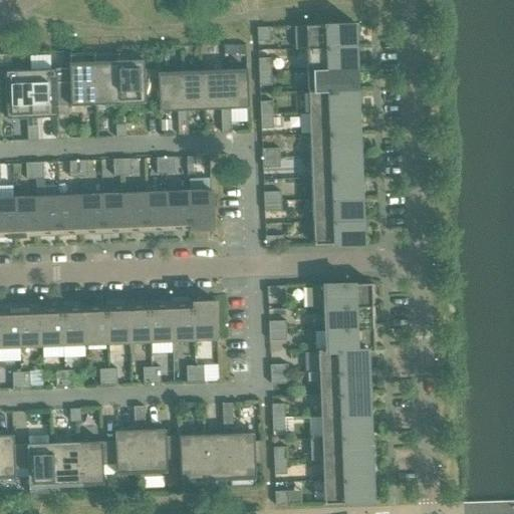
[(294,26),(294,48),(354,45),(353,24),(294,26)]
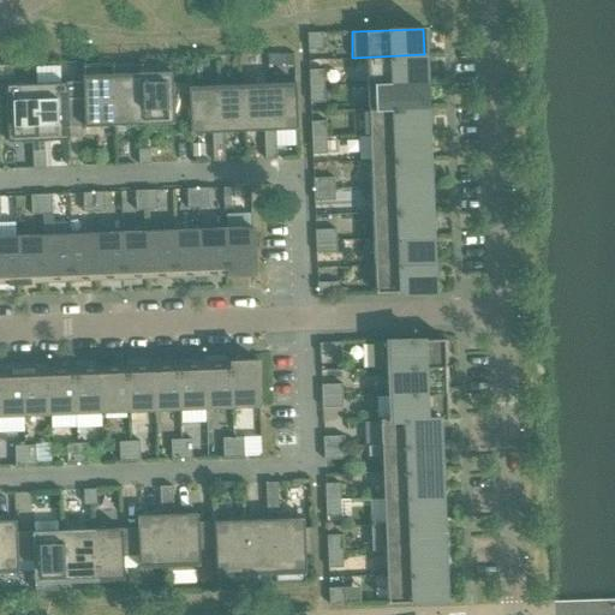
[(308,34),(308,49),(322,49),(322,33),(308,34)]
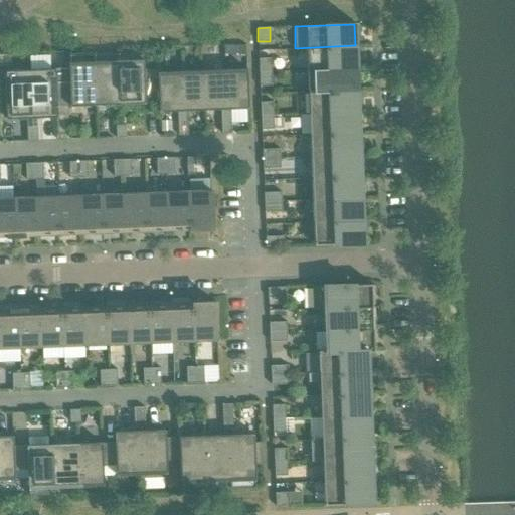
[(307,49),(307,69),(356,67),(355,45),(295,48),(295,49),(307,49)]
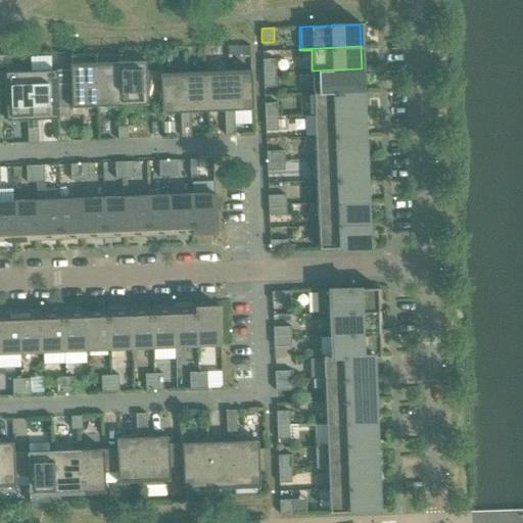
[(119,57),(119,64),(120,63),(121,105),(147,104),(160,103),(159,81),(146,82),(145,60),(144,56),(119,57)]
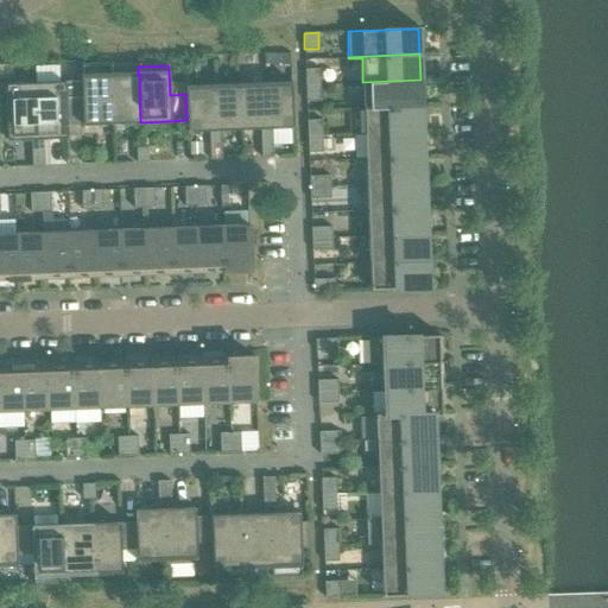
[(305,69),(305,86),(321,84),(320,69),(305,69)]
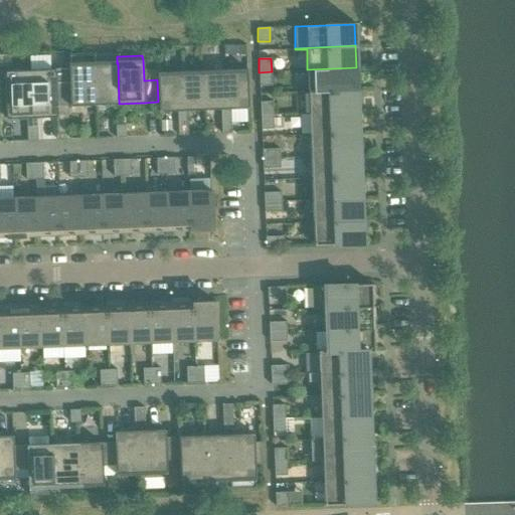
[(117,63),(94,63),(96,105),(119,104),(118,62),(117,63)]
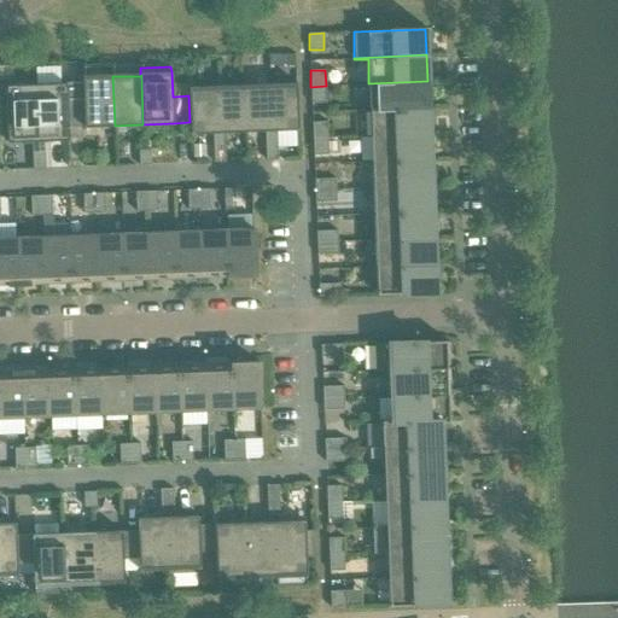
[(83,99),(66,100),(68,127),(83,127),(115,126),(112,76),(82,77),(83,99)]
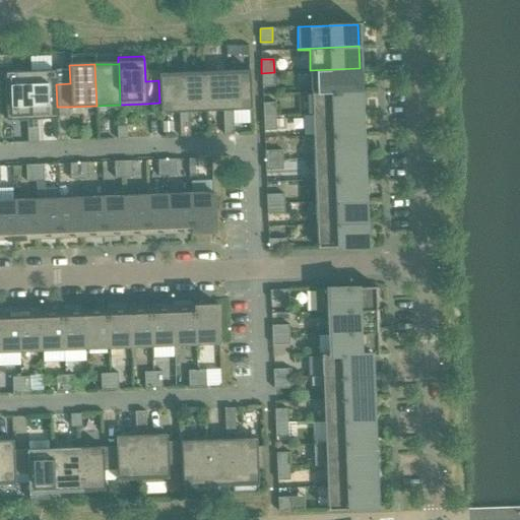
[(310,70),(311,92),(361,90),(360,68),(310,70)]
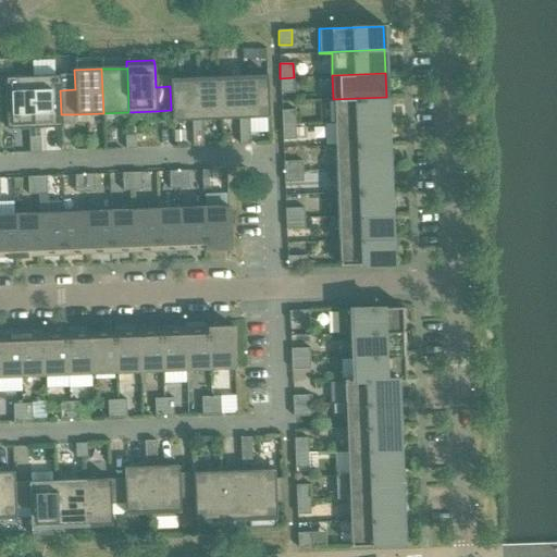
[(59,75),(32,76),(34,127),(39,126),(61,126),(61,114),(60,90),(60,79),(59,79),(59,75)]
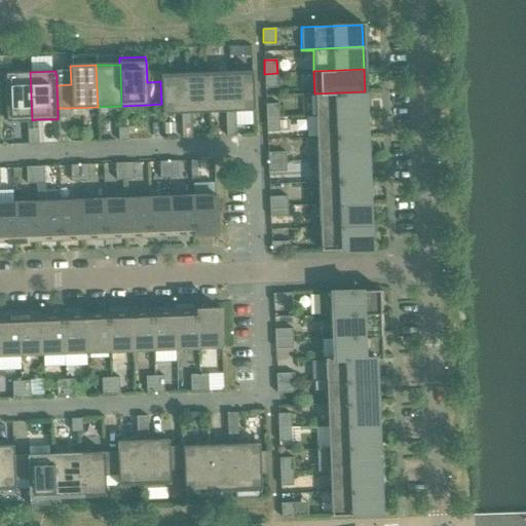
[(32,120),(30,72),(5,73),(5,77),(4,77),(6,121),(27,120),(27,132),(38,132),(37,119),(32,120)]
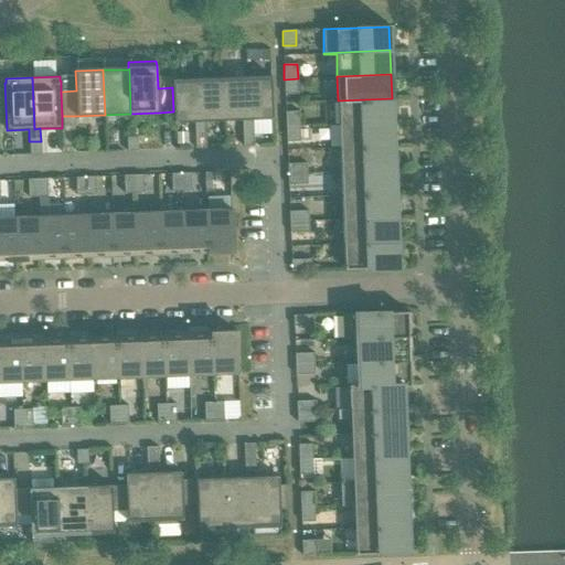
[(270,78),(245,80),(246,109),(247,119),(242,119),(243,132),(253,132),(253,119),(273,118),(270,78)]
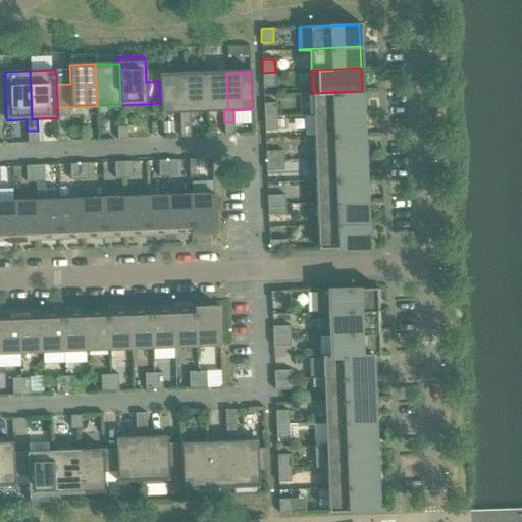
[(275,72),(262,73),(263,87),(275,87),(275,72)]
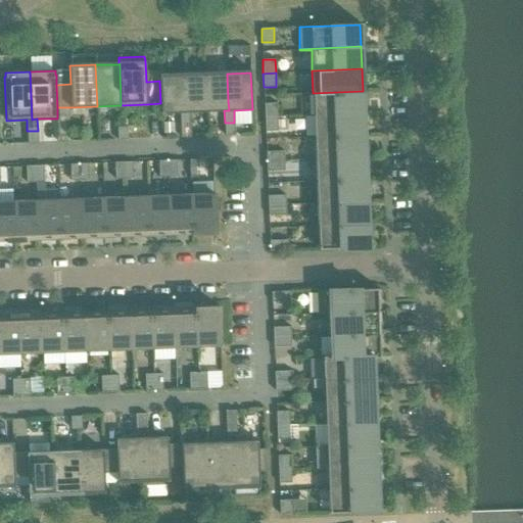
[(205,74),(183,75),(184,112),(190,111),(206,111),(205,74)]
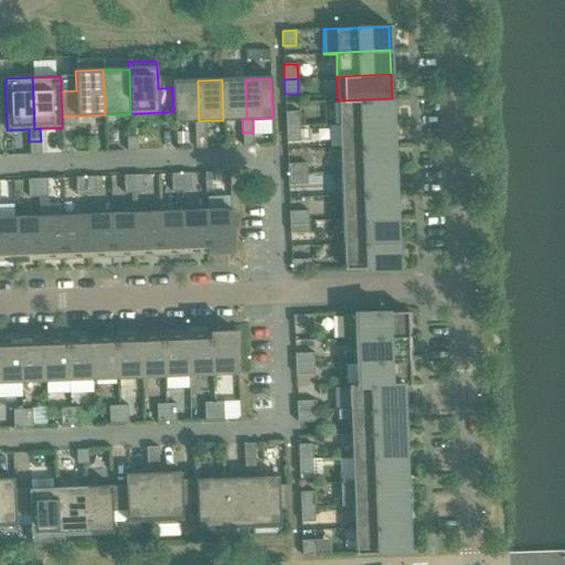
[(245,80),(222,80),(223,120),(242,119),(247,119),(246,109),(245,80)]
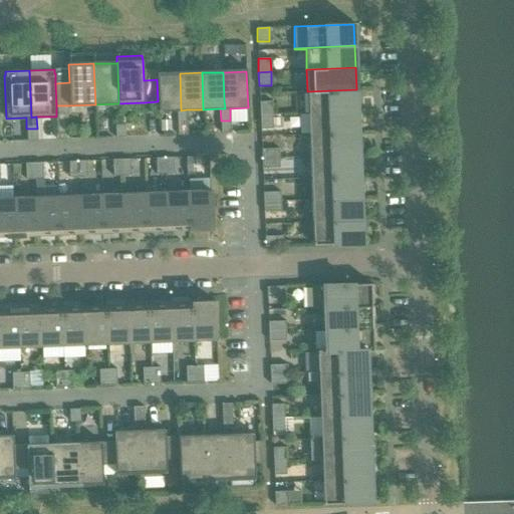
[(158,79),(157,79),(158,101),(159,110),(177,110),(178,122),(187,122),(187,109),(181,110),(180,73),(158,74),(158,79)]
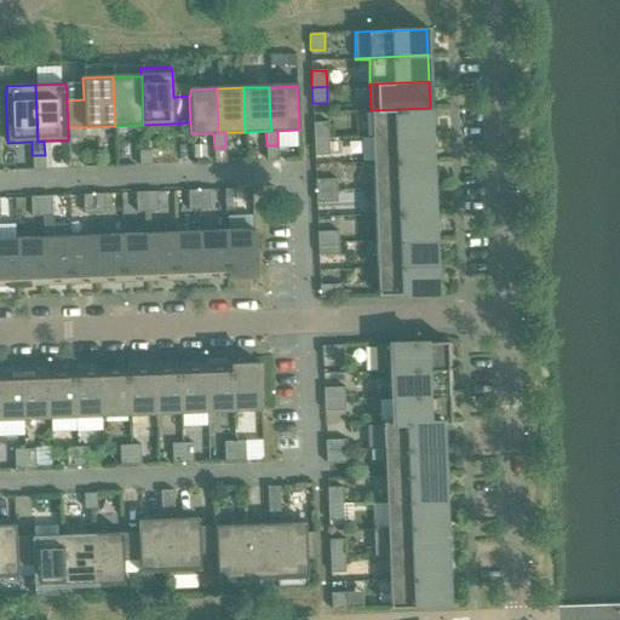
[(371,110),(372,137),(430,135),(430,108),(371,110)]
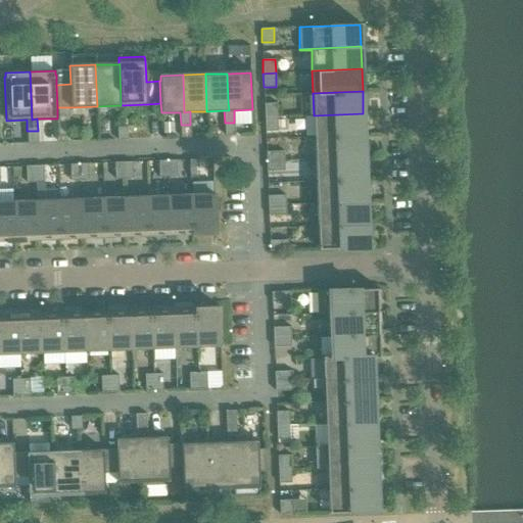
[(264,103),(265,117),(277,116),(277,103),(264,103)]
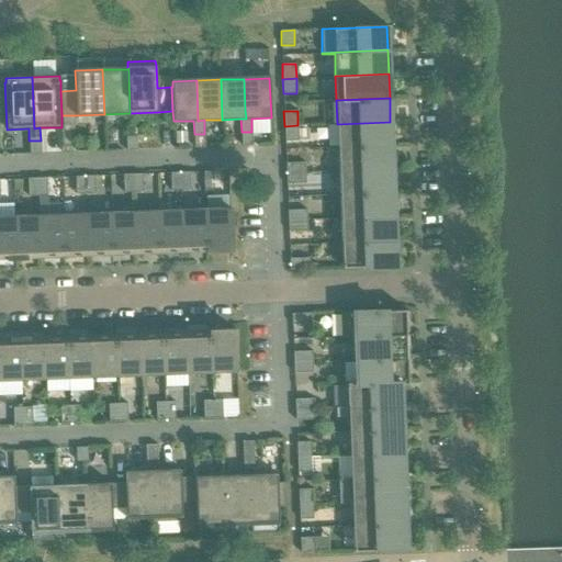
[(337,124),(338,147),(391,146),(390,122),(337,124)]
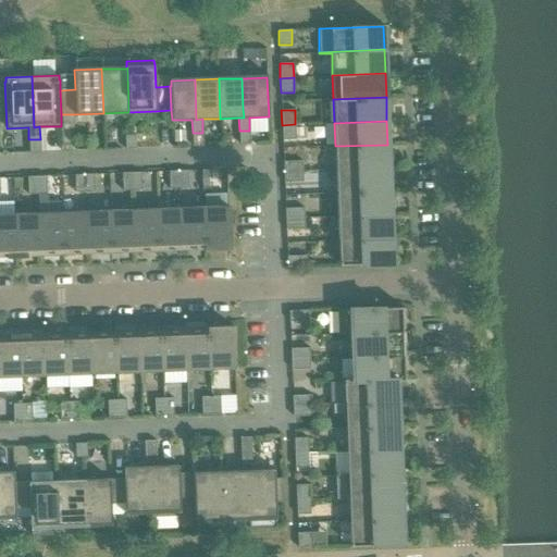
[(295,124),(282,125),(282,139),(296,139),(295,124)]
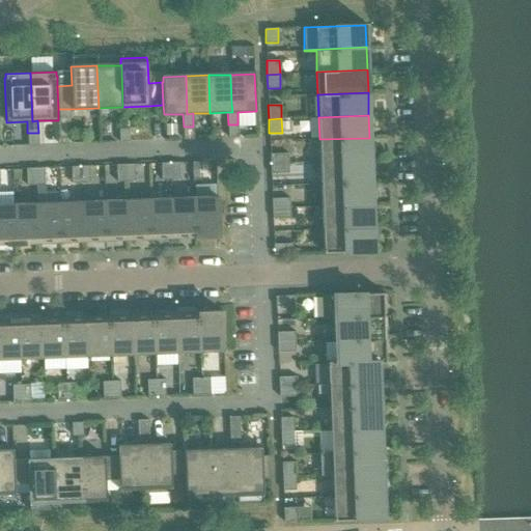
[(166,124),(167,138),(176,138),(176,124),(166,124)]
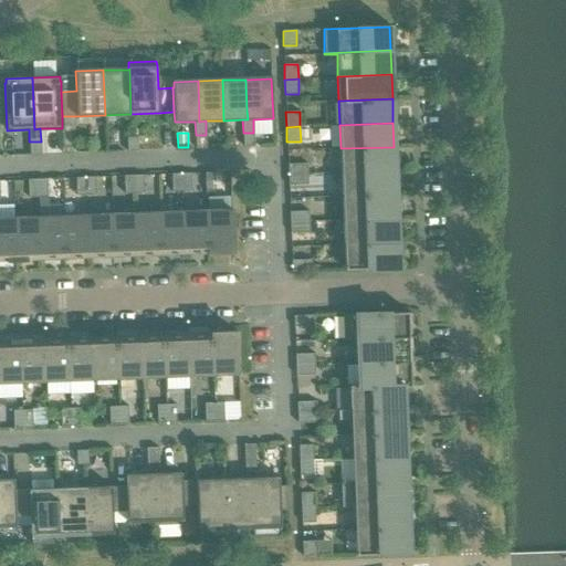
[(253,133),(243,133),(243,147),(254,146),(253,133)]
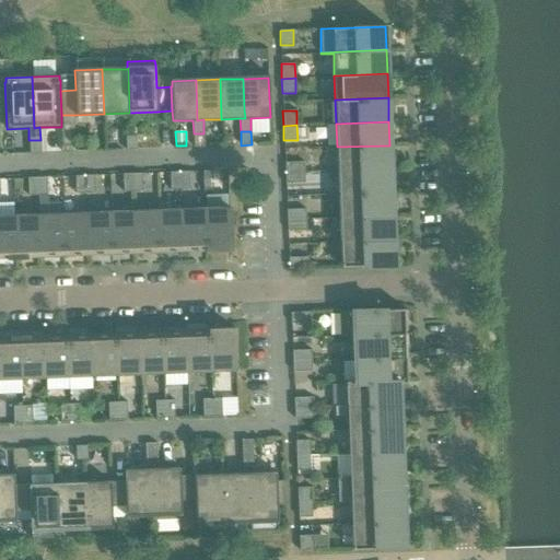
[(203,133),(194,133),(194,147),(205,147),(203,133)]
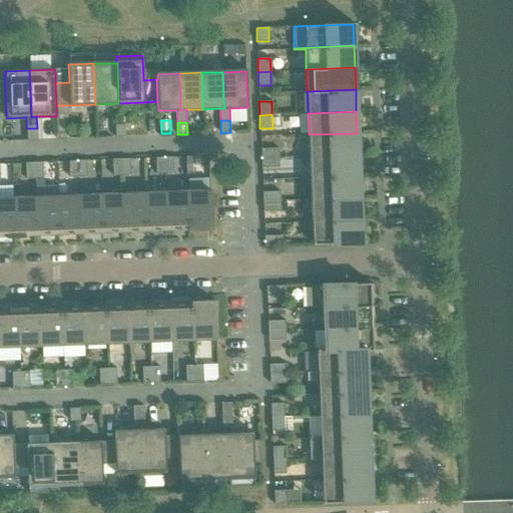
[(114,124),(115,137),(125,136),(124,124),(114,124)]
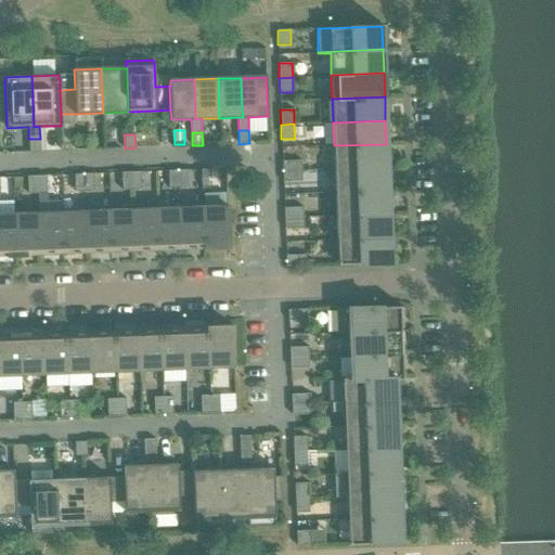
[(28,139),(29,152),(40,152),(40,139),(28,139)]
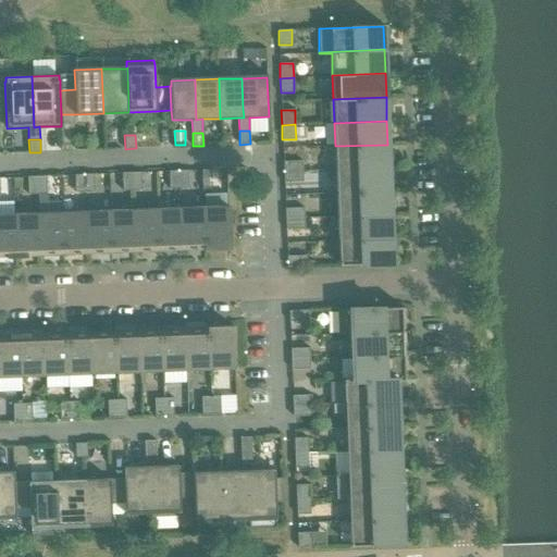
[(335,146),(336,170),(388,168),(387,145),(335,146)]
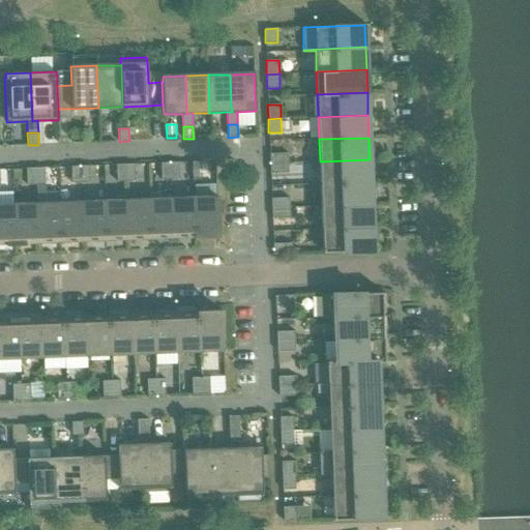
[(269,153),(270,164),(288,163),(288,153),(269,153)]
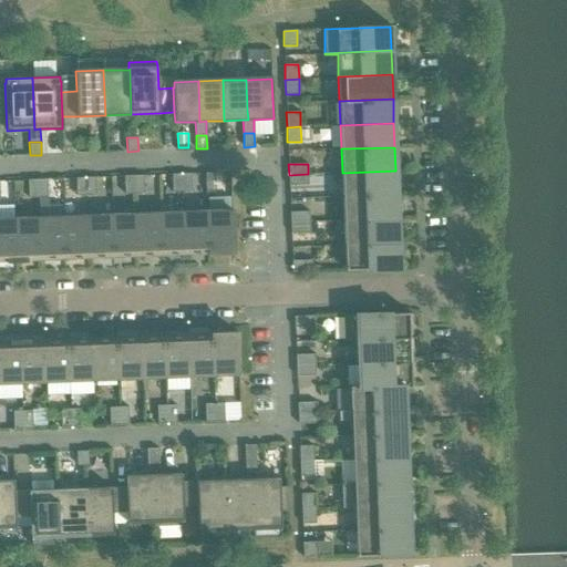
[(342,173),(343,197),(397,195),(395,171),(342,173)]
